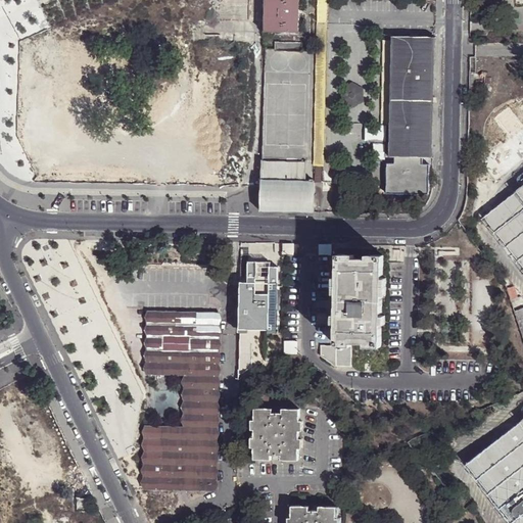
[(297,33),(297,0),(265,0),(265,32),(297,33)]
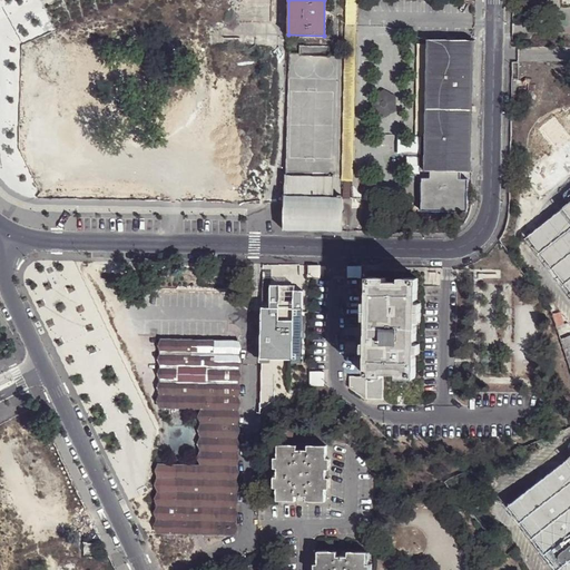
[(347,0),(343,198),(351,198),(355,1),(356,0),(347,0)]
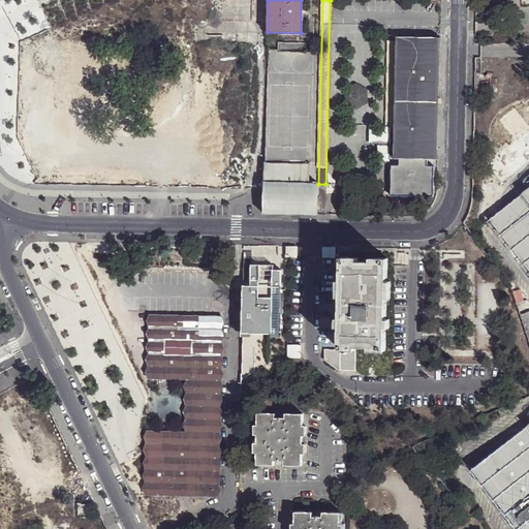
[(486,0),(497,11),(508,0),(486,0)]
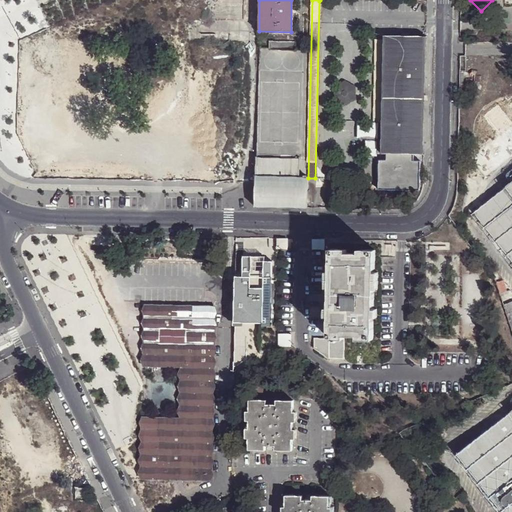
[(385,36),(378,36),(376,123),(382,123),(385,36)]
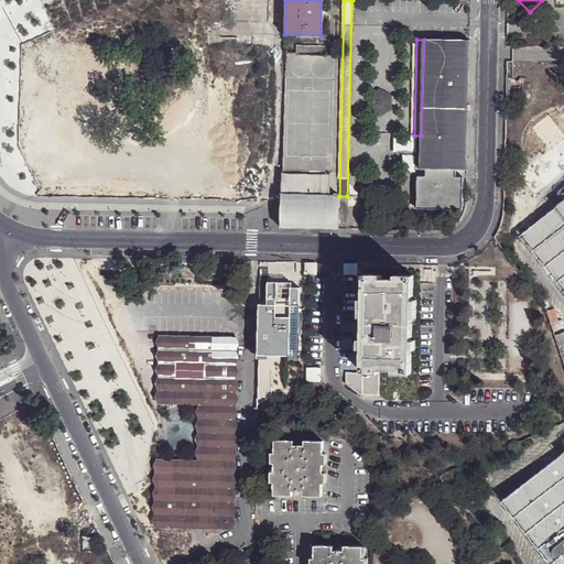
[(421,136),(421,171),(431,171),(431,177),(418,177),(418,210),(463,210),(463,179),(452,179),(452,172),(467,172),(470,42),(424,40),(421,136)]
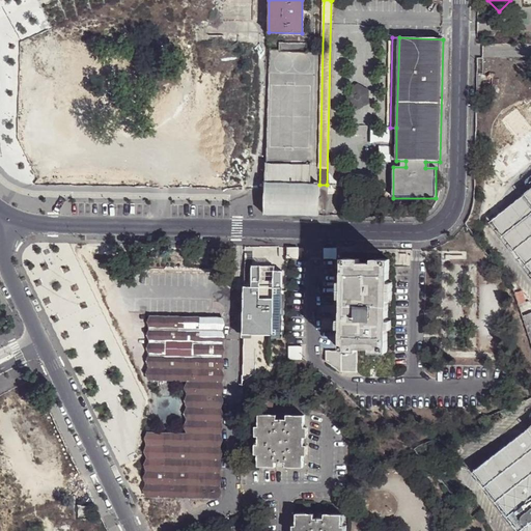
[(307,45),(279,45),(279,53),(306,54),(307,45)]
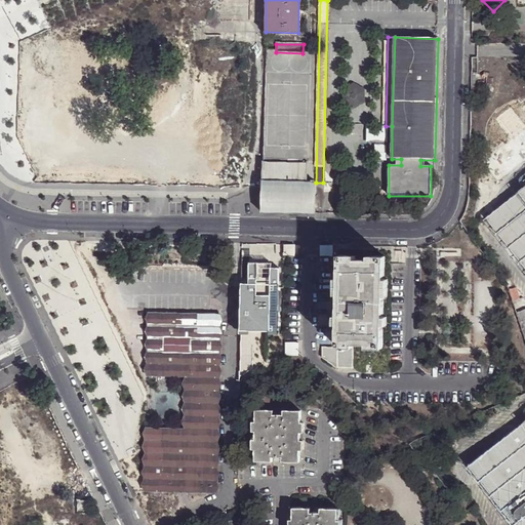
[(238,118),(238,46),(196,46),(196,156),(228,156),(229,118),(238,118)]
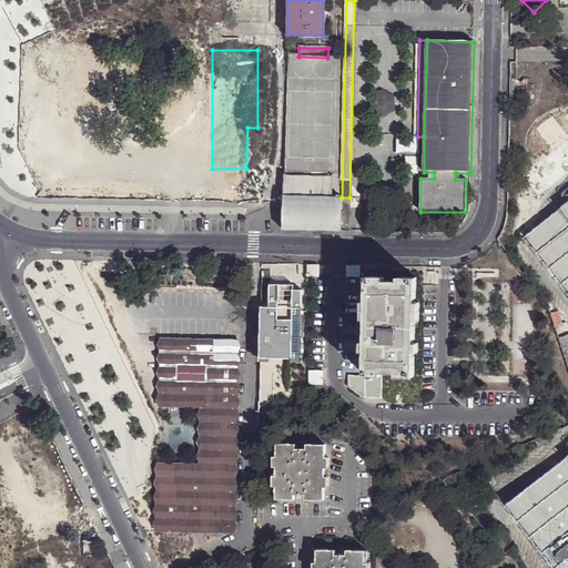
[(421,138),(398,138),(398,155),(406,155),(406,175),(419,175),(421,138)]
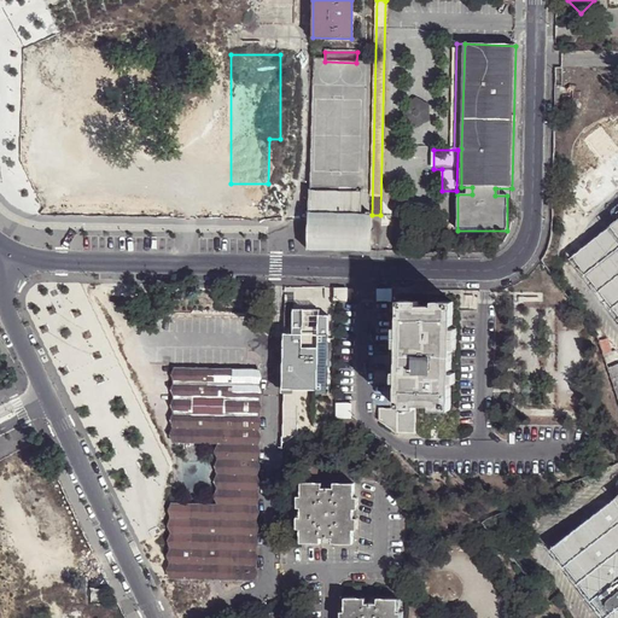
[(308,248),(371,250),(372,214),(361,214),(361,192),(309,191),(308,248)]
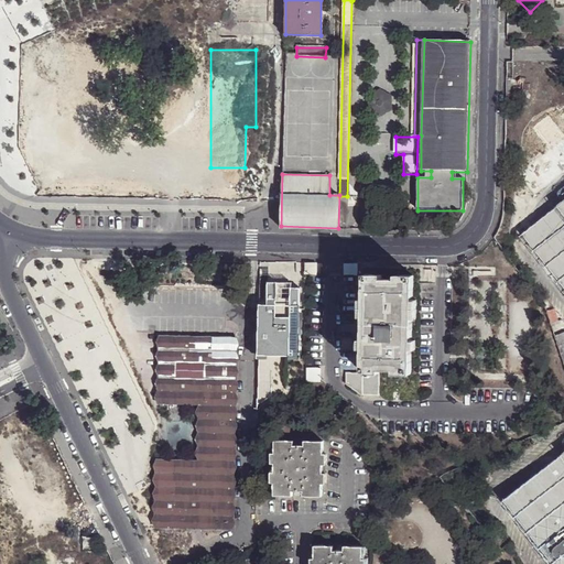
[(563,563),(563,199),(557,205),(563,214),(563,219),(559,224),(563,230),(563,274),(557,280),(563,288),(563,451),(502,499),(553,563),(563,563)]
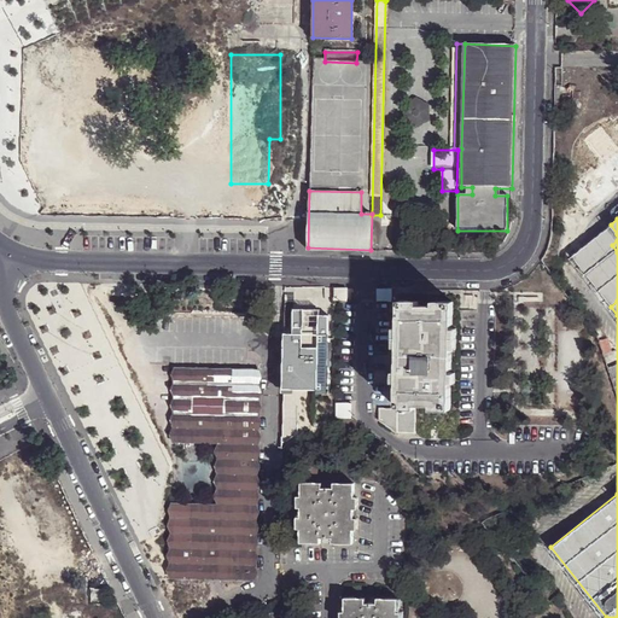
[(571,255),(611,307),(617,301),(617,252),(612,245),(617,240),(617,234),(611,225),(571,255)]
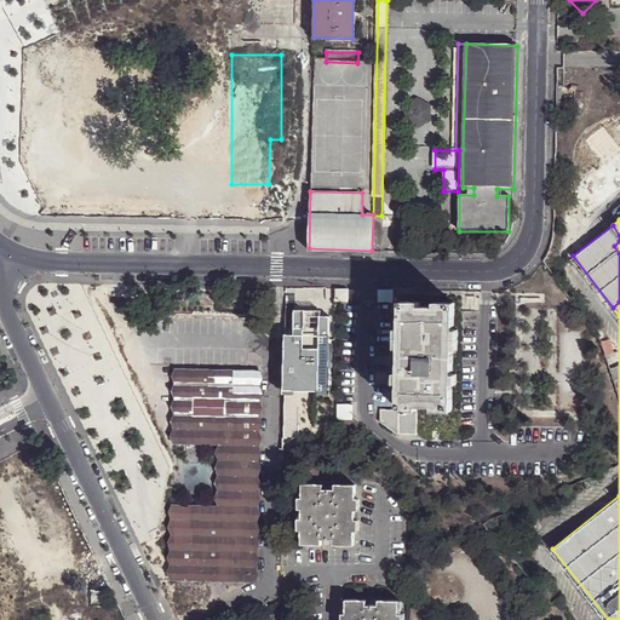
[(349,290),(336,290),(336,299),(343,299),(348,299),(349,290)]
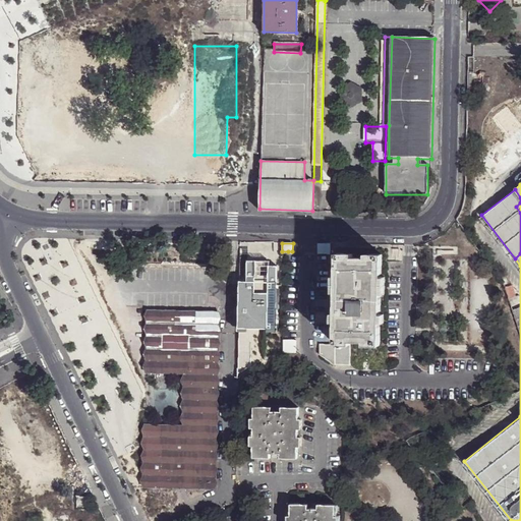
[(331,244),(317,244),(317,253),(330,254),(331,244)]
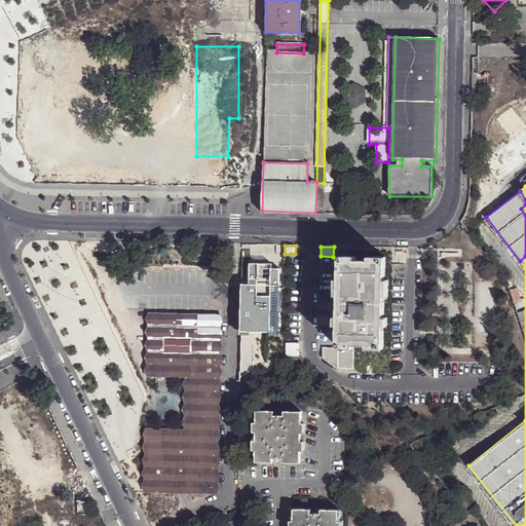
[(339,346),(355,346),(355,343),(368,344),(368,347),(383,347),(385,257),(370,256),(370,260),(355,259),(355,256),(340,256),(340,315),(340,324),(339,346)]
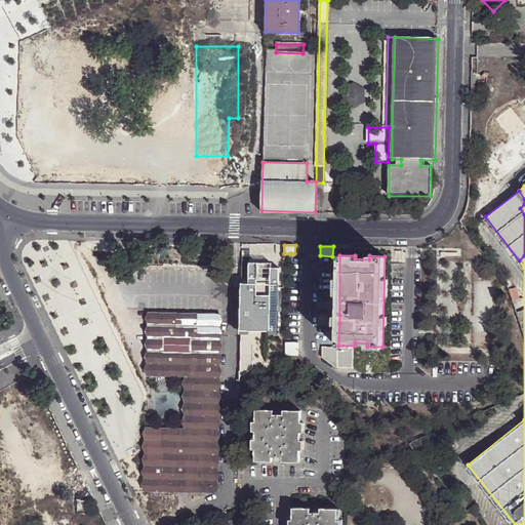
[(241,284),(240,330),(277,331),(278,312),(280,311),(280,304),(278,304),(278,268),(266,268),(266,284),(256,283),(256,263),(249,263),(248,283),(241,284)]
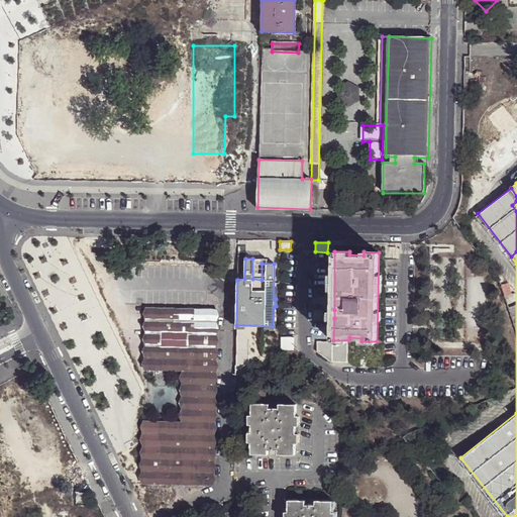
[(252,259),(252,279),(262,280),(262,264),(262,259),(252,259)]
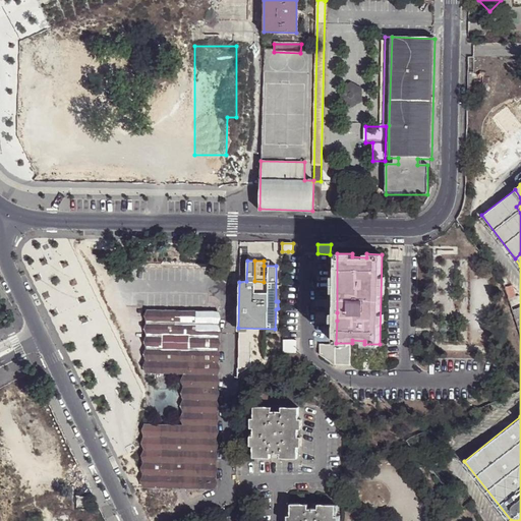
[(185,478),(212,479),(215,312),(152,311),(150,362),(188,364),(186,426),(185,478)]
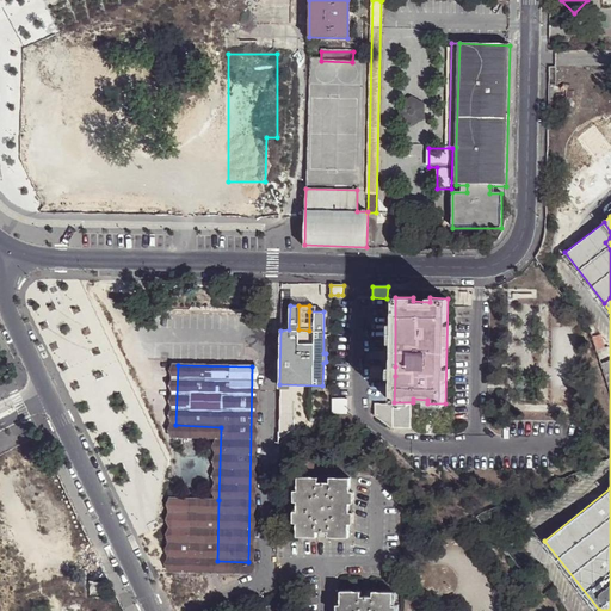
[(347,395),(333,395),(333,409),(347,409),(347,395)]
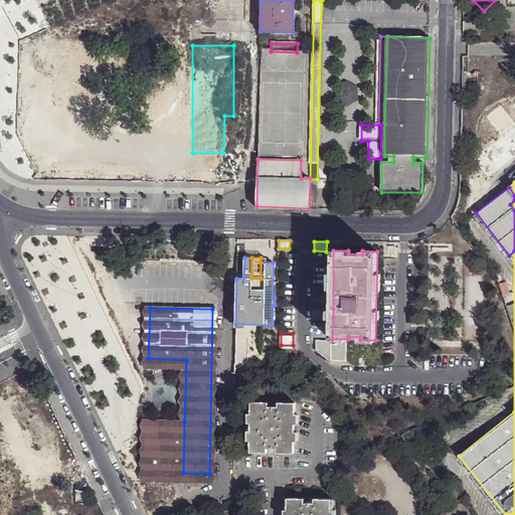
[(348,360),(348,339),(332,339),(317,339),(317,359),(348,360)]
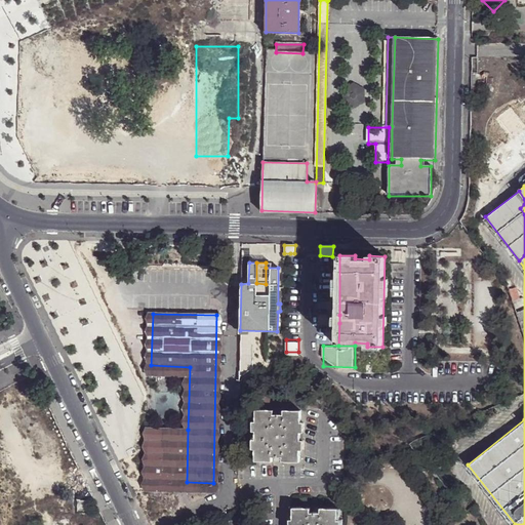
[(273,409),(256,409),(256,420),(252,420),(252,431),(255,431),(255,439),(252,438),(252,448),(255,448),(255,460),(273,460),(272,456),(282,456),(282,460),(299,460),(299,449),(304,449),(304,439),(300,440),(300,432),(304,432),(304,421),(300,421),(300,410),(283,410),(283,414),(274,414),(273,409)]
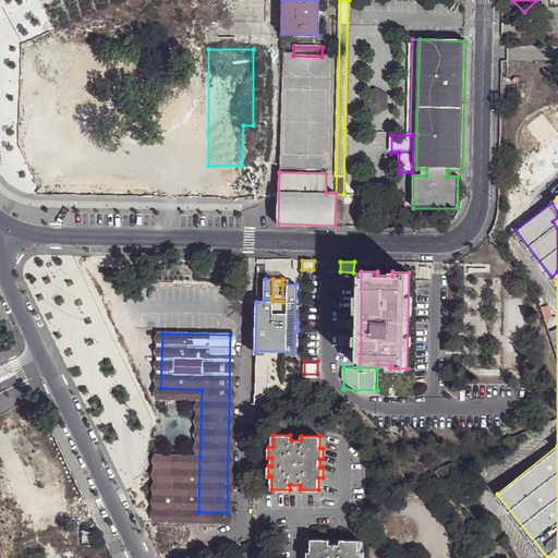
[(158,511),(186,512),(187,457),(159,456),(158,511)]
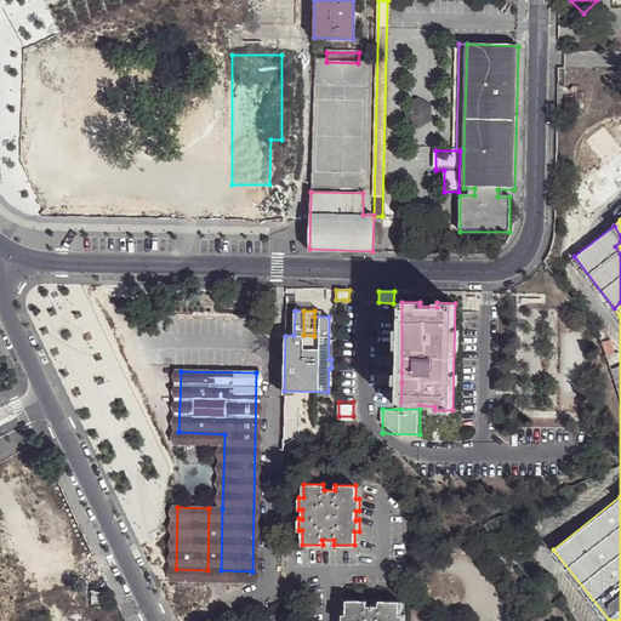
[(208,570),(221,570),(222,508),(209,508),(208,570)]
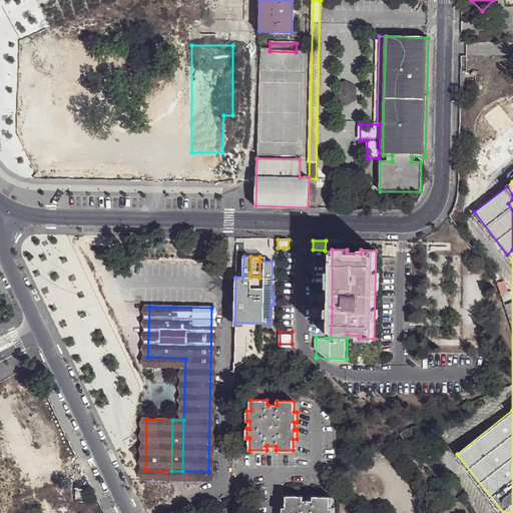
[(303,496),(287,496),(286,507),(283,507),(283,512),(332,512),(333,508),(330,508),(330,496),(313,496),(314,500),(303,500),(303,496)]
